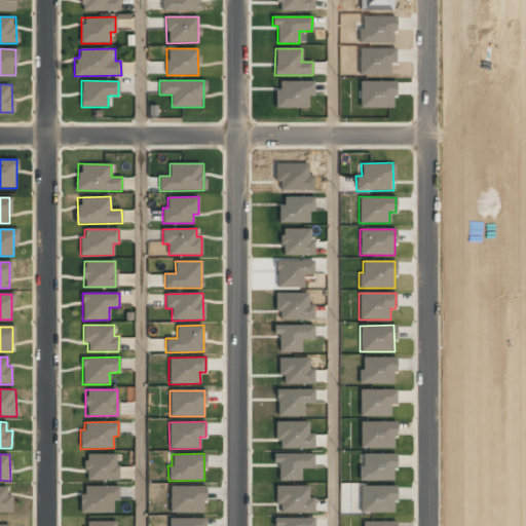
[(85,454),(85,481),(117,480),(117,454),(85,454)]
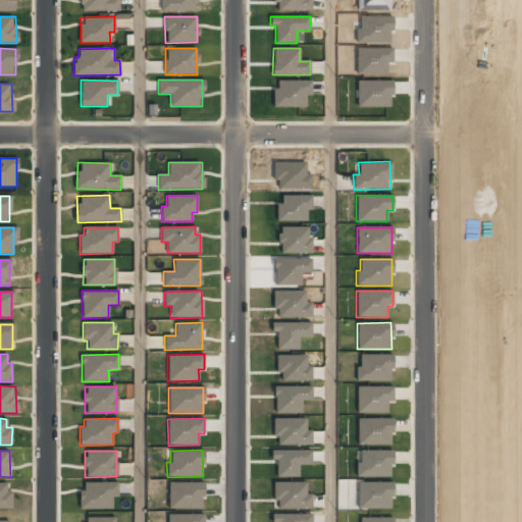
[(7,482),(0,482),(0,508),(11,508),(11,490),(7,490),(7,482)]
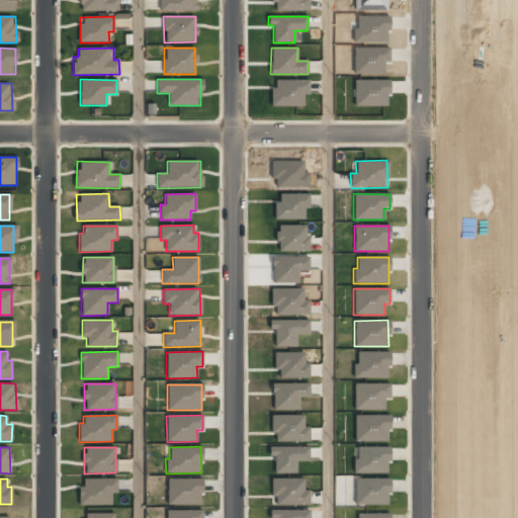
[(116,479),(83,479),(83,487),(79,487),(79,505),(111,505),(111,493),(117,493),(116,479)]
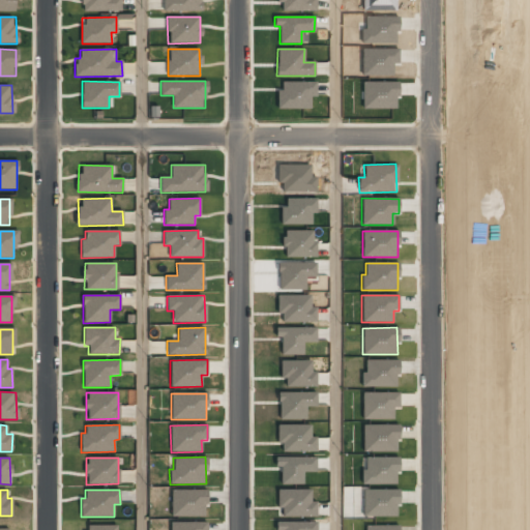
[(171,517),(206,517),(206,490),(171,490),(171,517)]
